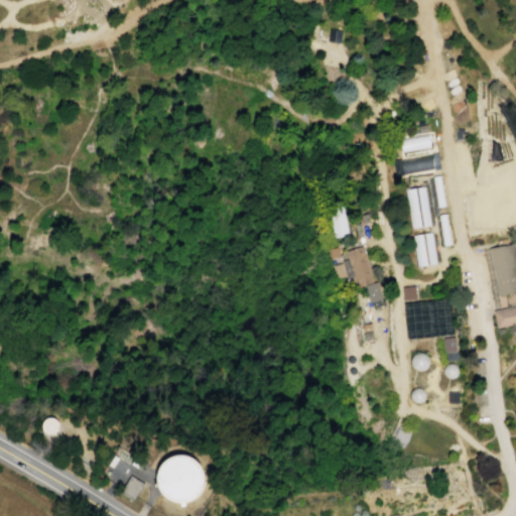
[(341,31),(329,29),(326,41),(339,44),(341,31)]
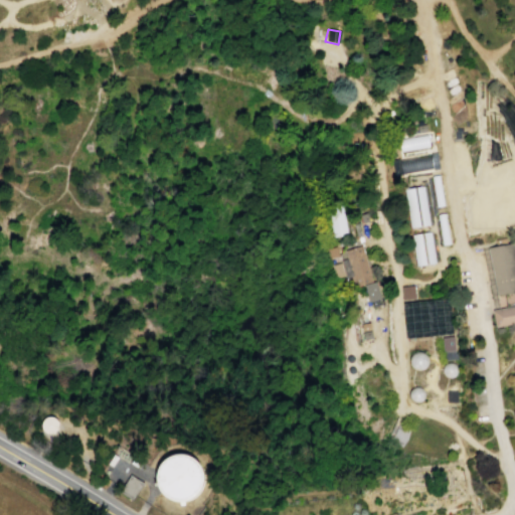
[(398,138),(400,152),(428,146),(426,133),(398,138)]
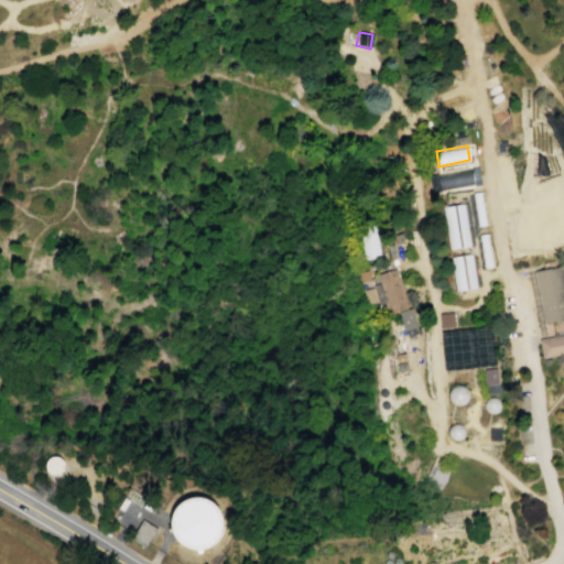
[(437,175),(440,191),(476,185),(473,170),(437,175)]
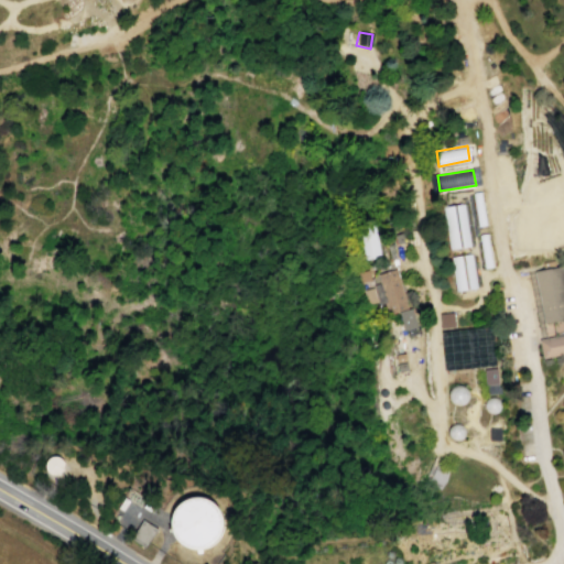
[(477,227),(487,226),(484,206),(481,192),(472,193),(477,227)]
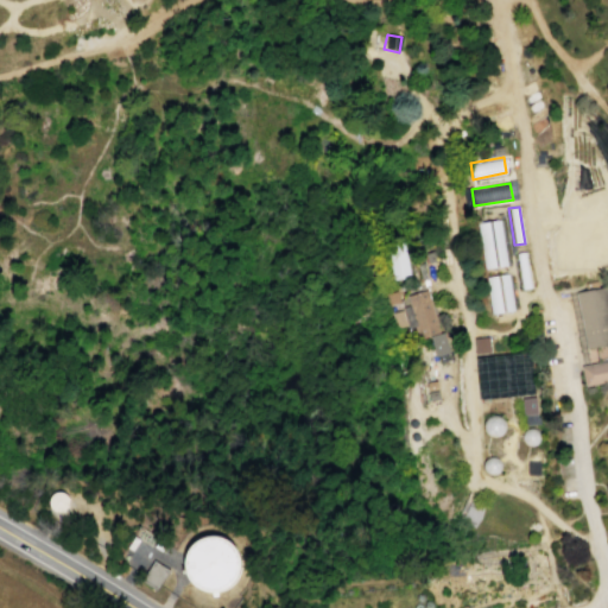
[(477,222),(500,220),(507,266),(483,270),(477,222)]
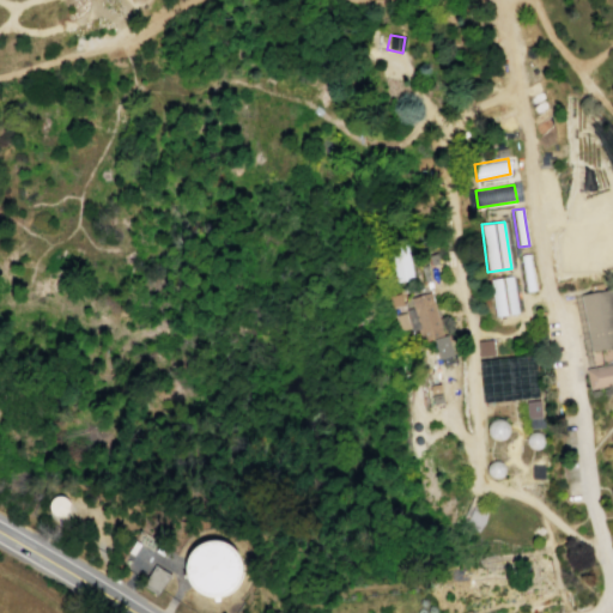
[(388,244),(395,280),(413,278),(405,241),(388,244)]
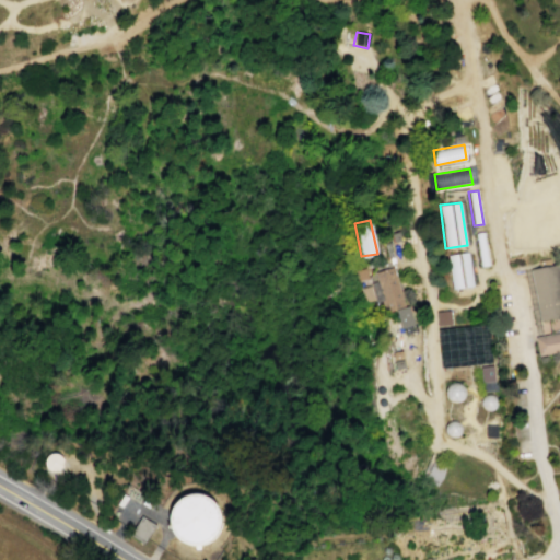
[(480,267),(489,266),(483,232),(474,233),(480,267)]
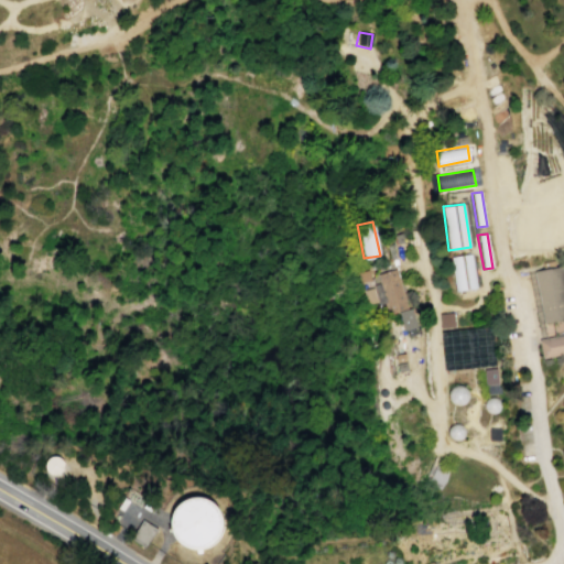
[(455,292),(477,289),(472,253),(449,257),(455,292)]
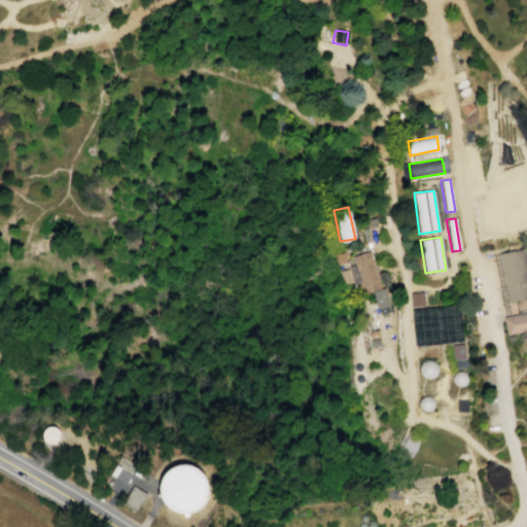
[(526,297),(506,301),(496,251),(525,246),(526,256),(526,297)]
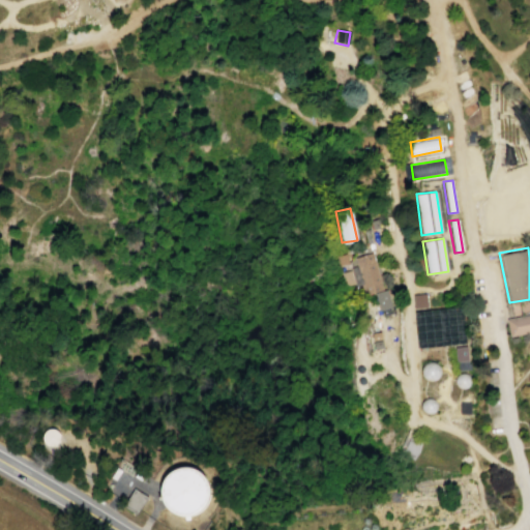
[(383,289),(365,294),(354,258),(372,253),(383,289)]
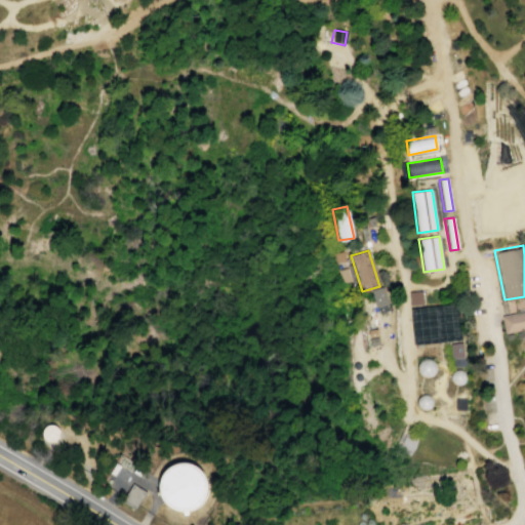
[(370,290),(375,310),(389,307),(384,286),(370,290)]
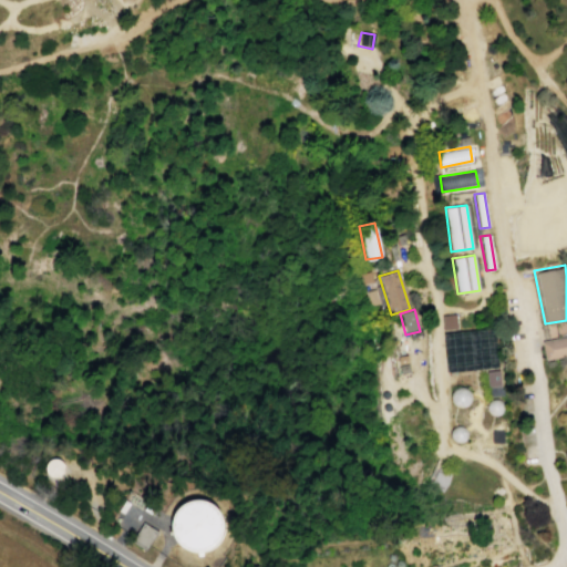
[(442,316),(444,330),(459,329),(456,315),(442,316)]
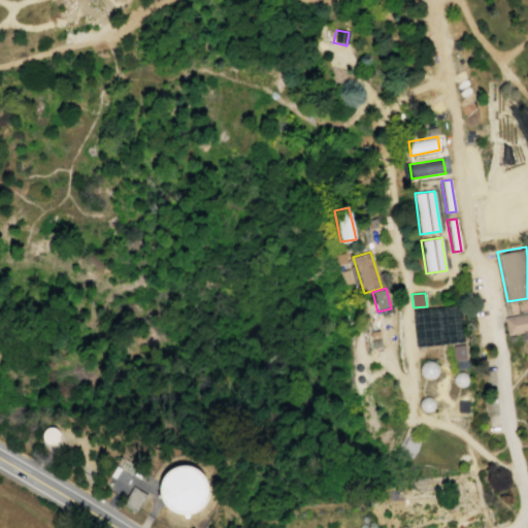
[(415,347),(462,343),(460,307),(413,309),(415,347)]
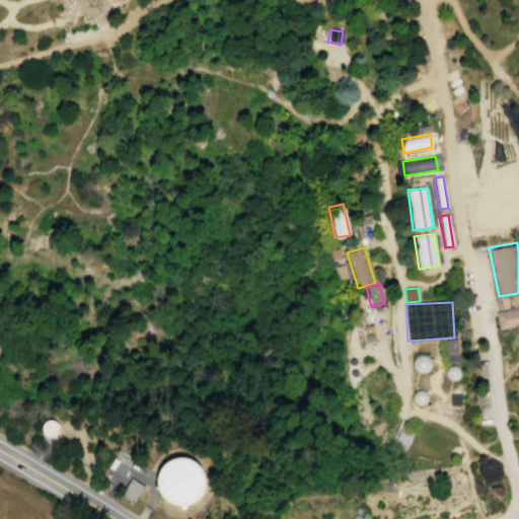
[(496,312),(518,307),(518,325),(499,329),(496,312)]
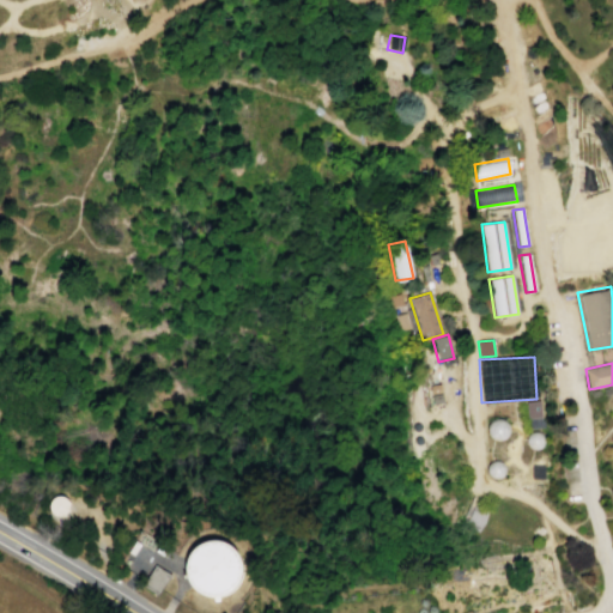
[(527,419),(541,419),(540,401),(526,402),(527,419)]
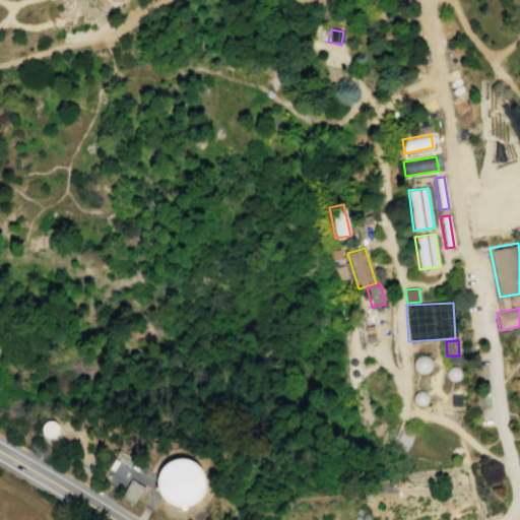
[(421,375),(417,373),(415,370),(414,366),(415,362),(417,359),(423,356),(427,356),(430,360),(432,363),(433,367),(431,372),(427,375),(421,375)]
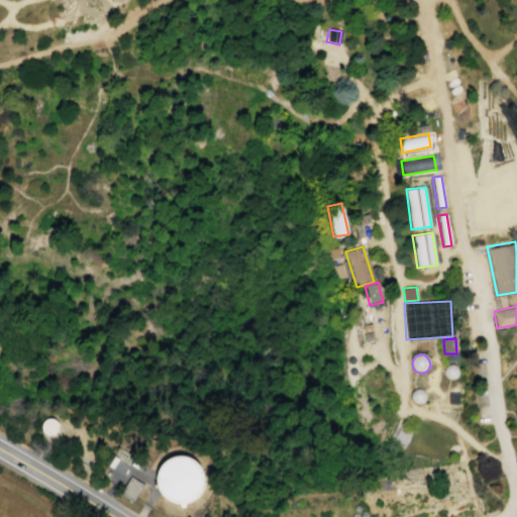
[(450,366),(445,367),(443,372),(443,377),(447,380),(451,381),(454,380),(458,377),(459,372),(456,367),(450,366)]
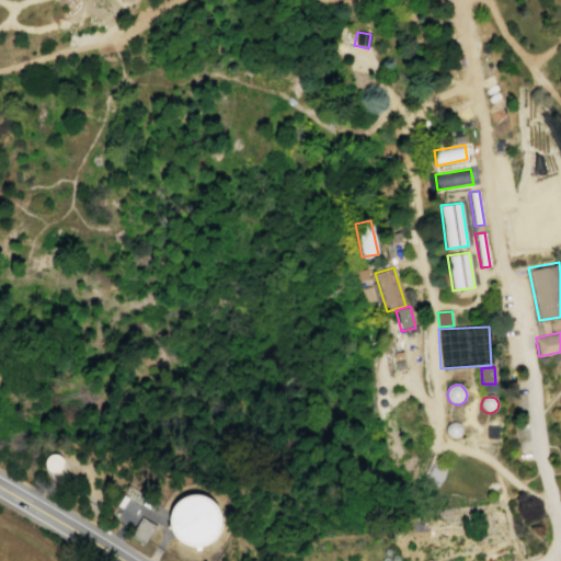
[(461,426),(454,423),(446,426),(445,434),(449,441),(457,441),(462,434),(461,426)]
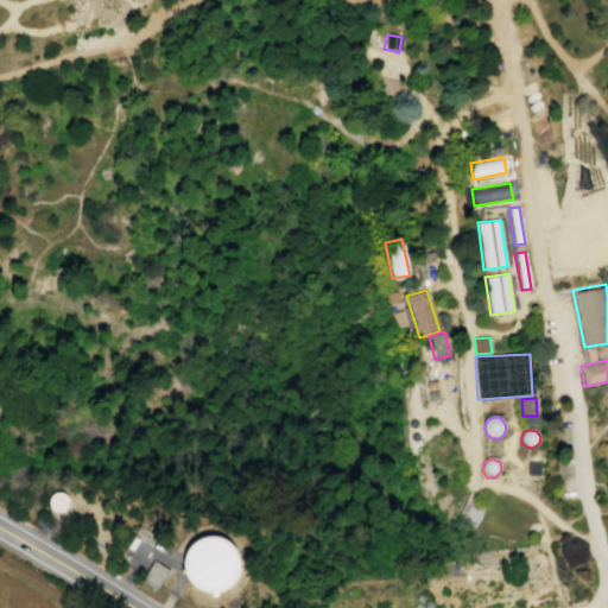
[(244,549),(197,532),(179,581),(215,594),(217,588),(227,591),(244,549)]
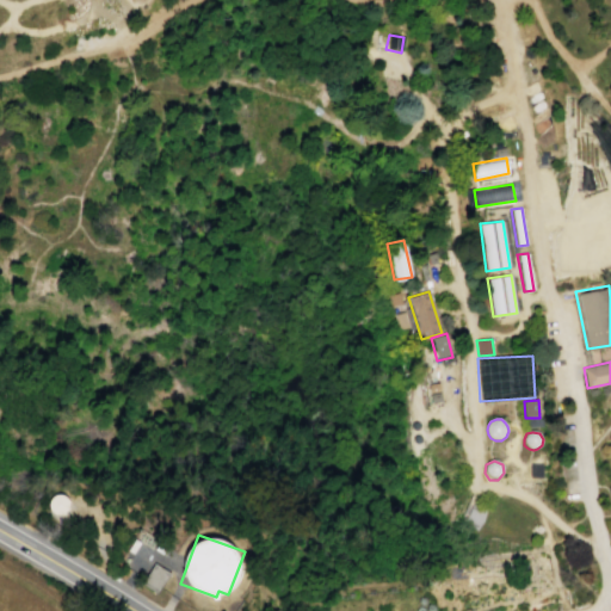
[(160,562),(174,572),(165,586),(160,592),(146,582),(150,576),(160,562)]
